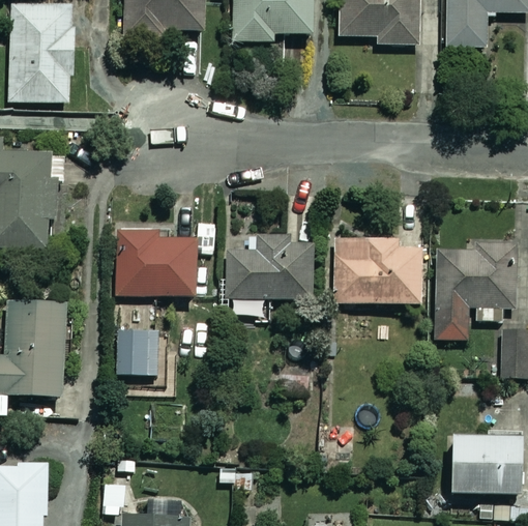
[(122,0),(122,32),(121,36),(165,37),(166,29),(205,31),(205,0),(122,0)]
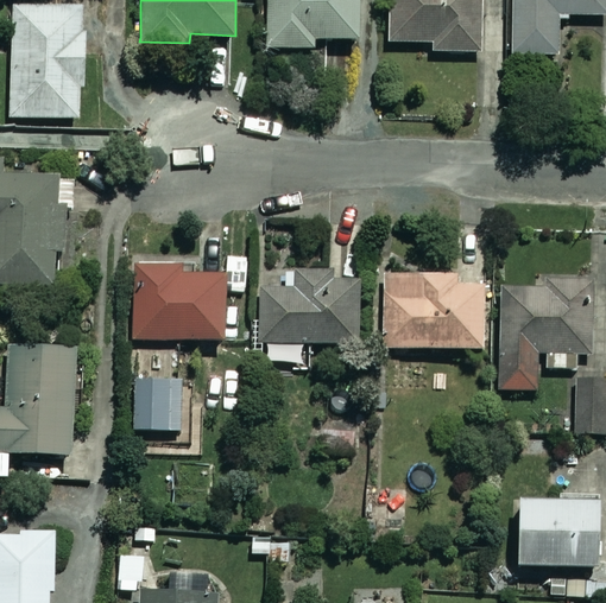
[(265,0),(265,46),(315,46),(316,38),(324,38),(360,39),(360,0),(265,0)]
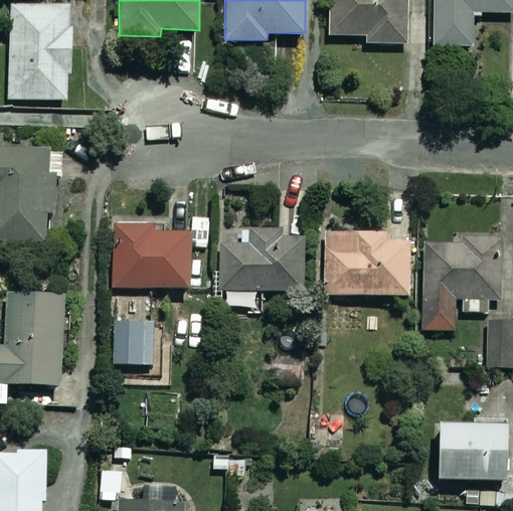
[(328,0),(328,33),(365,34),(365,41),(407,42),(408,0),(328,0)]
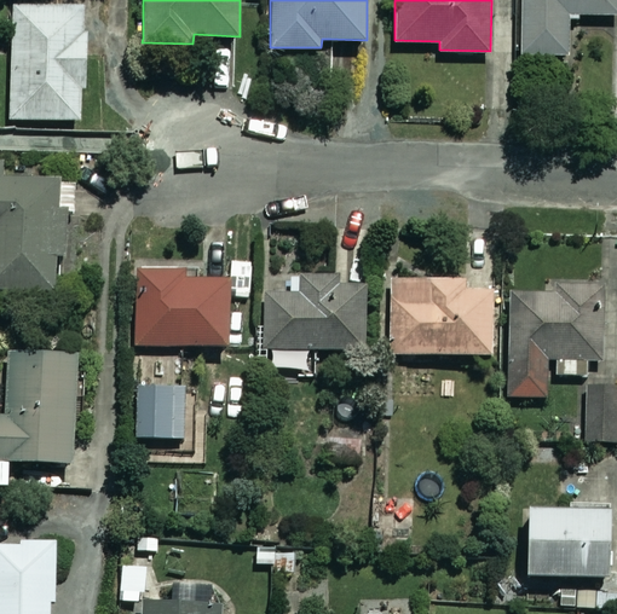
[(522,0),(520,53),(569,54),(569,12),(616,13),(616,0),(522,0)]
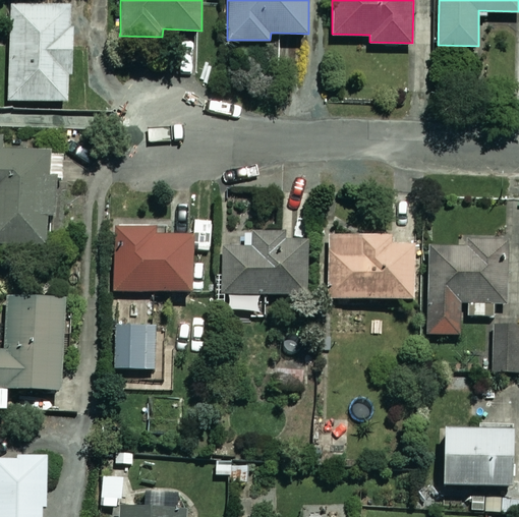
[(7,103),(72,106),(75,35),(71,35),(72,19),(58,18),(58,12),(11,10),(7,103)]
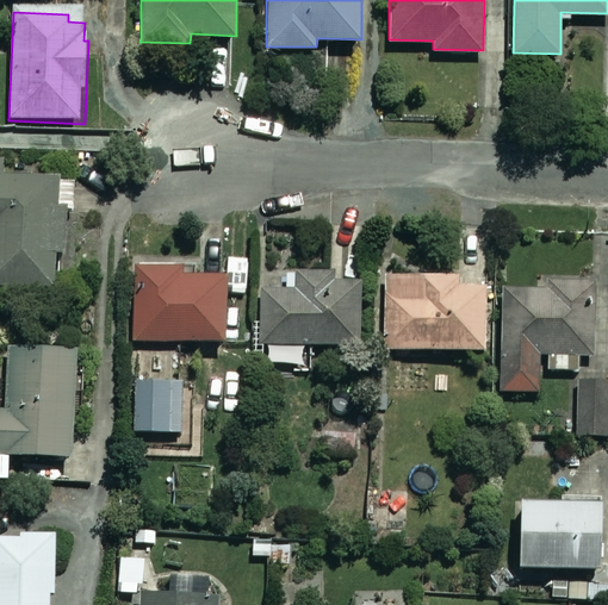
[(0,300),(59,303),(62,184),(0,182),(0,300)]
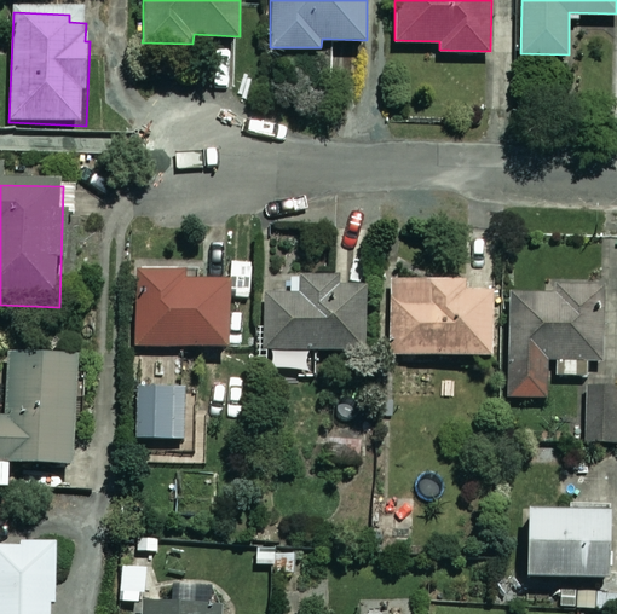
[(185,268),(136,266),(134,343),(230,347),(230,278),(185,277),(185,268)]
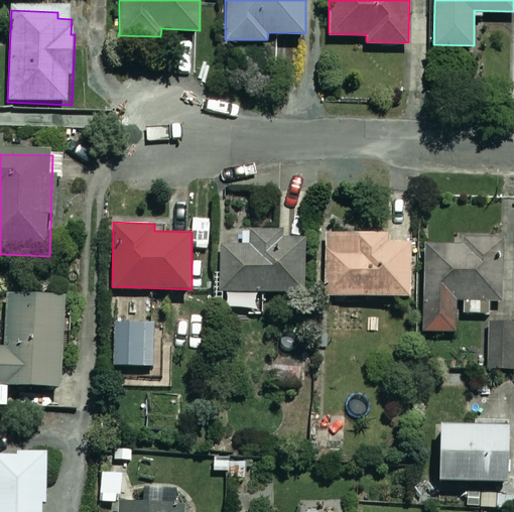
[(305,236),(283,235),(283,228),(249,227),(249,242),(220,241),(219,289),(304,291),(305,236)]
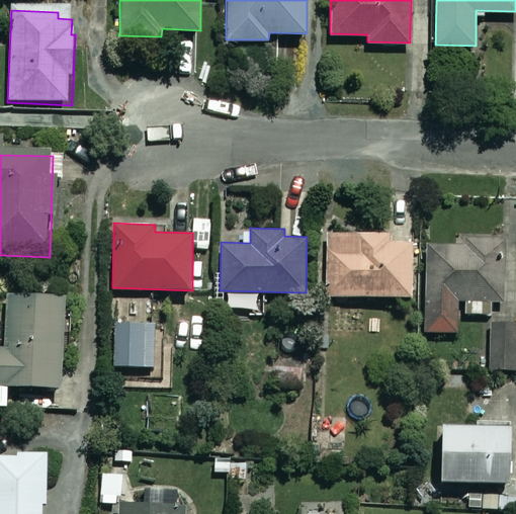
[(413,249),(413,242),(390,242),(391,233),(326,232),(325,295),(412,297),(413,249)]
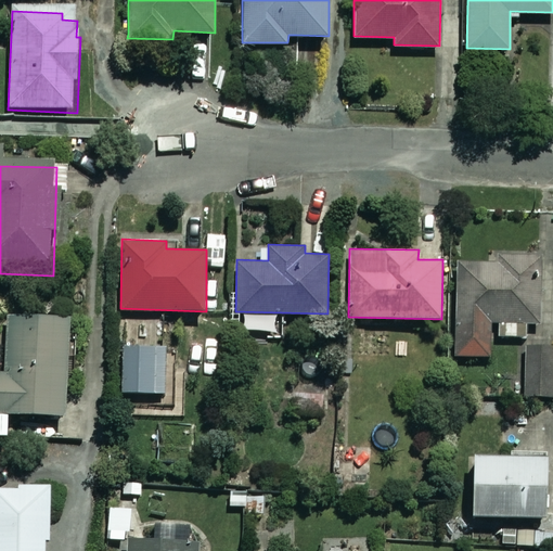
[(541,322),(542,253),(496,252),(496,257),(457,258),(457,263),(454,355),(490,355),(491,321),(498,321),(498,334),(526,334),(526,322),(541,322)]
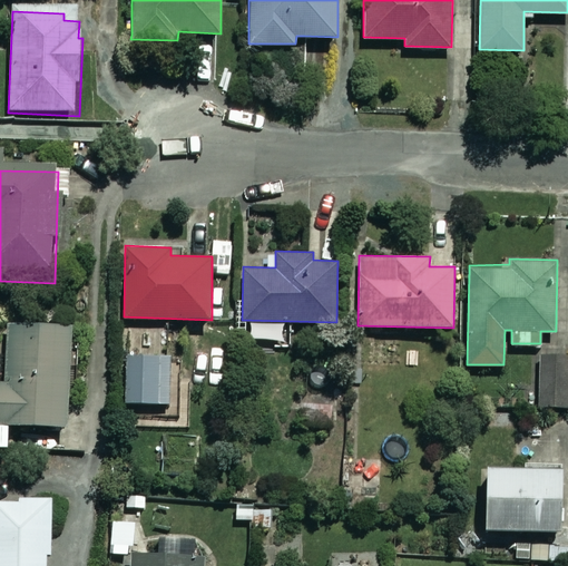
[(72,327),(9,325),(8,343),(8,382),(0,382),(0,447),(11,447),(11,426),(71,427),(72,327)]
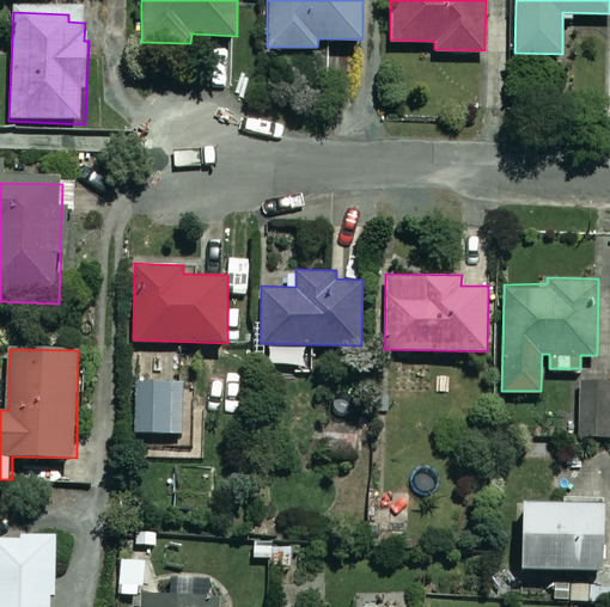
[(609,376),(579,376),(577,435),(609,435),(609,376)]
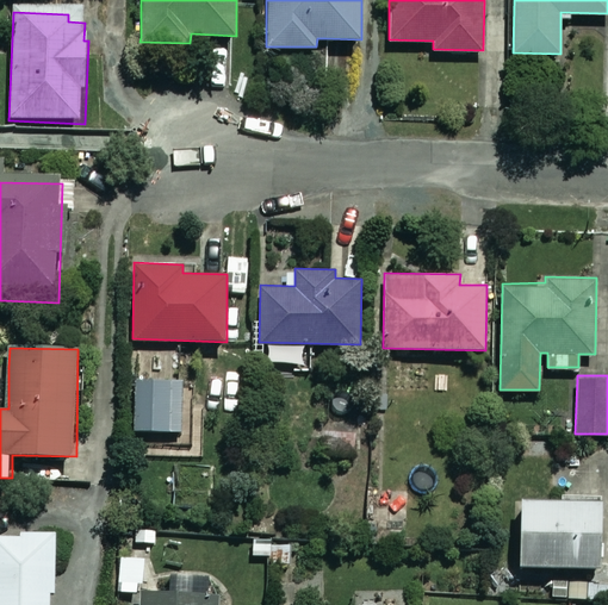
[(187,431),(187,379),(136,379),(136,431),(187,431)]
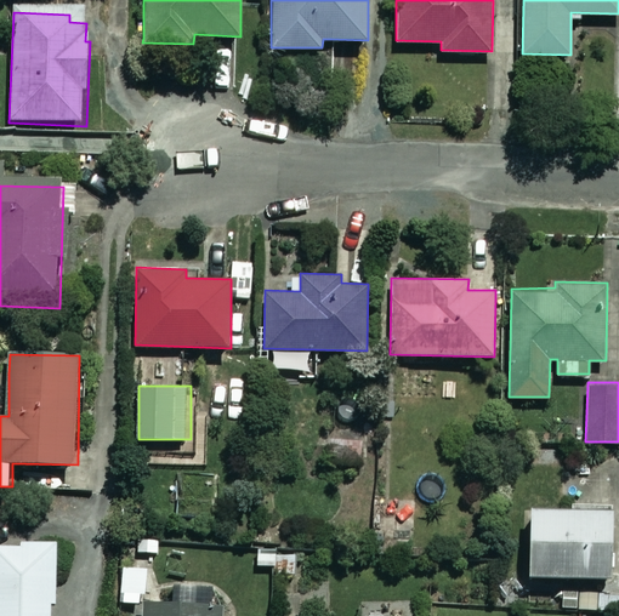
[(617,513),(532,511),(528,577),(613,580),(617,513)]
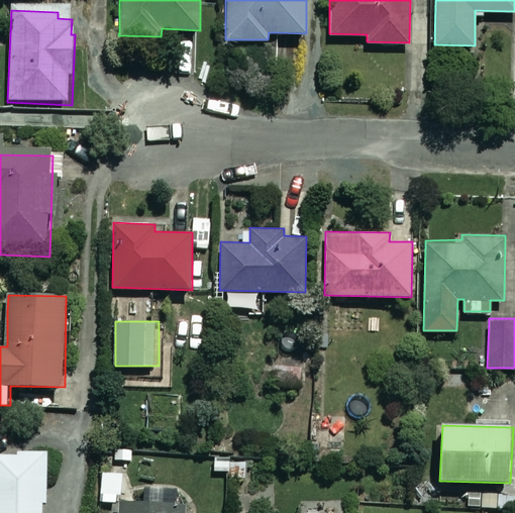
[(0,512),(44,512),(44,504),(49,505),(50,449),(20,448),(20,454),(0,453),(0,512)]
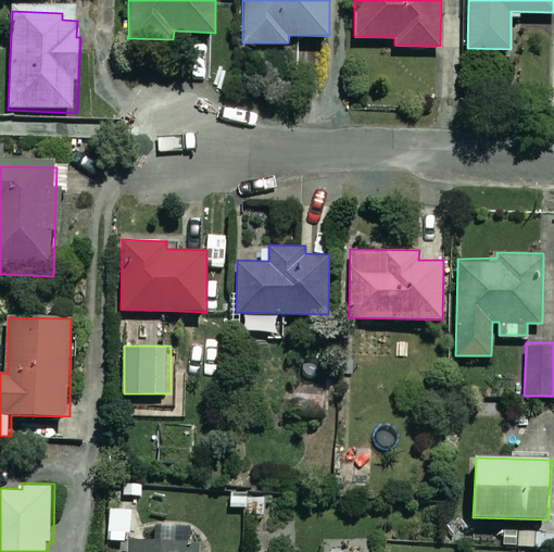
[(131,506),(110,507),(111,539),(133,539),(131,506)]
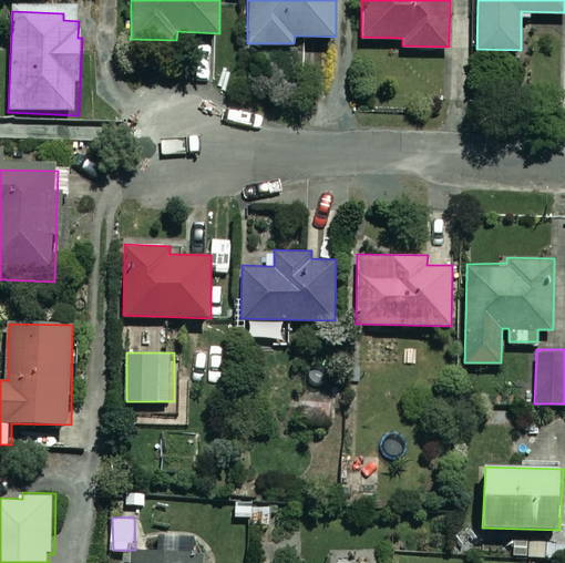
[(204,562),(205,551),(201,541),(191,535),(161,534),(160,553),(132,552),(131,562),(204,562)]
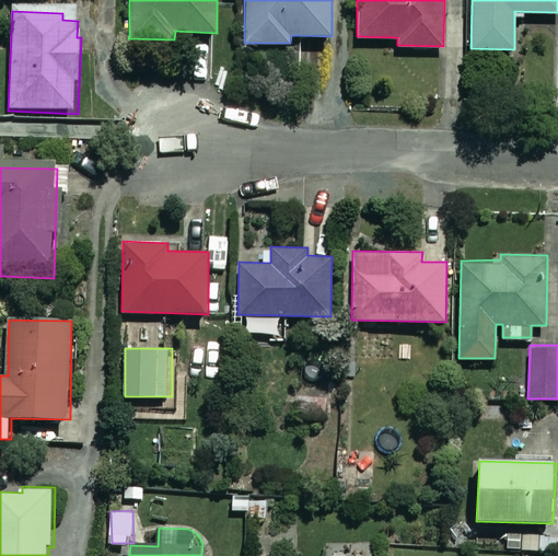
All buildings are outlined.
